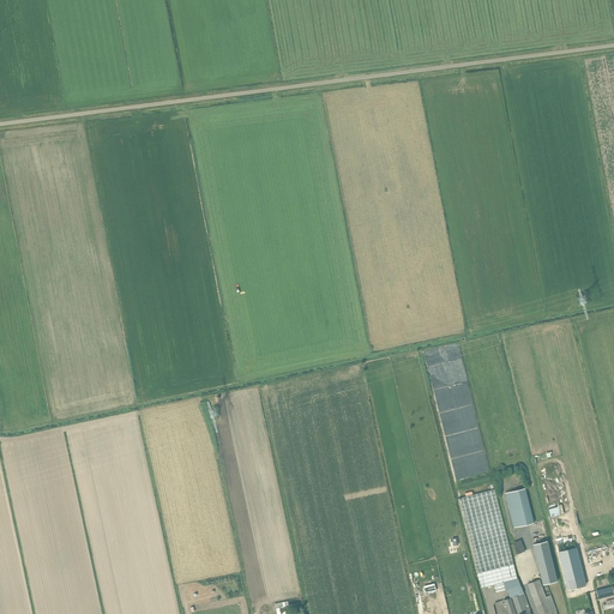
[(525,488),(505,493),(513,528),(534,523),(525,488)]
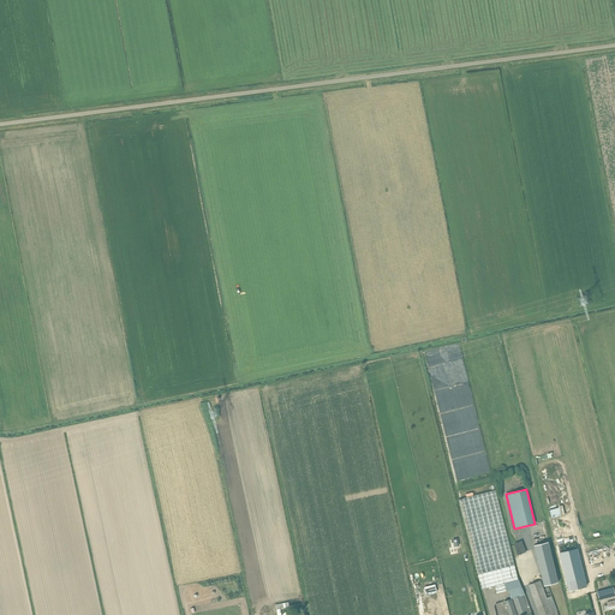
[(518,580),(495,490),(459,500),(482,589),(495,586),(496,593),(506,591),(506,590),(505,584),(518,580)]
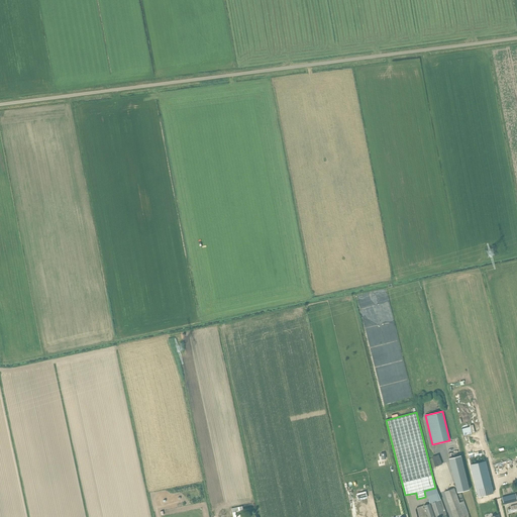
[(461,428),(463,435),(475,432),(473,425),(461,428)]
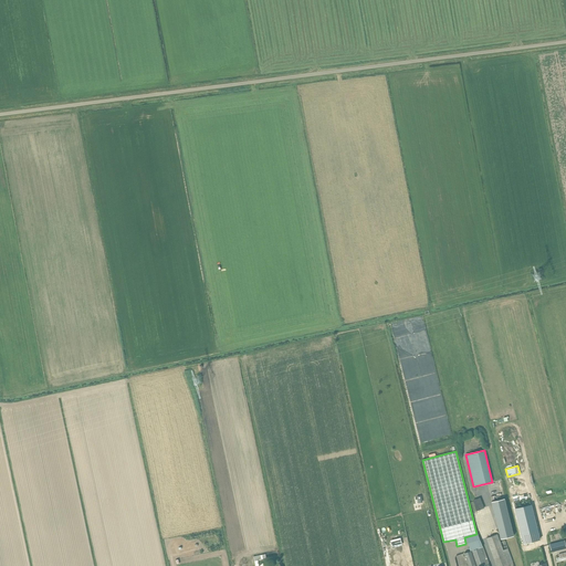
[(475,499),(472,500),(475,506),(474,506),(477,511),(484,509),(480,498),(475,500),(475,499)]
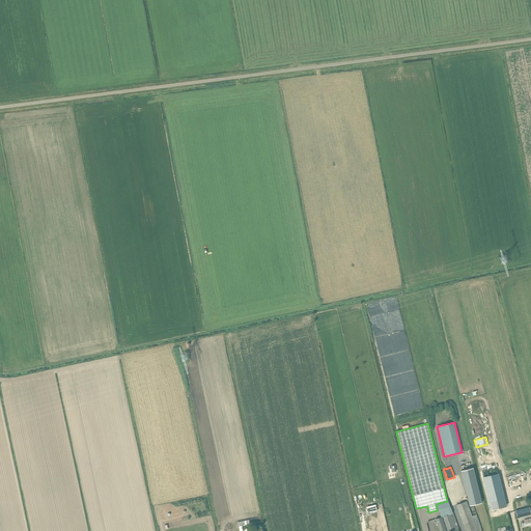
[(473,468),(460,471),(469,505),(481,502),(473,468)]
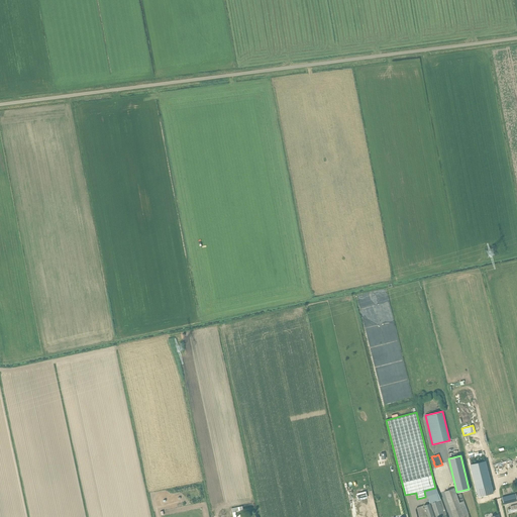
[(485,460),(470,464),(478,496),(493,493),(485,460)]
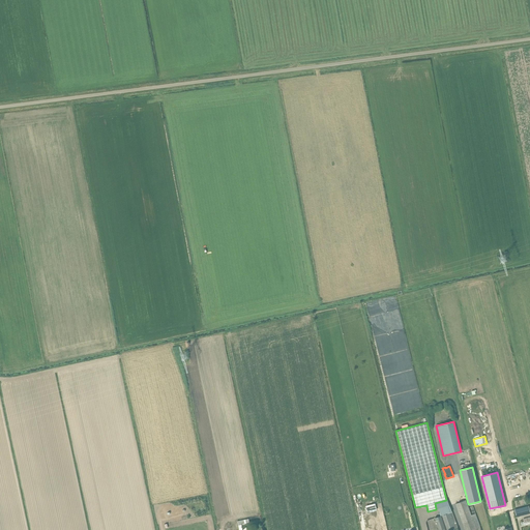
[(445,500),(436,503),(437,508),(446,506),(445,500)]
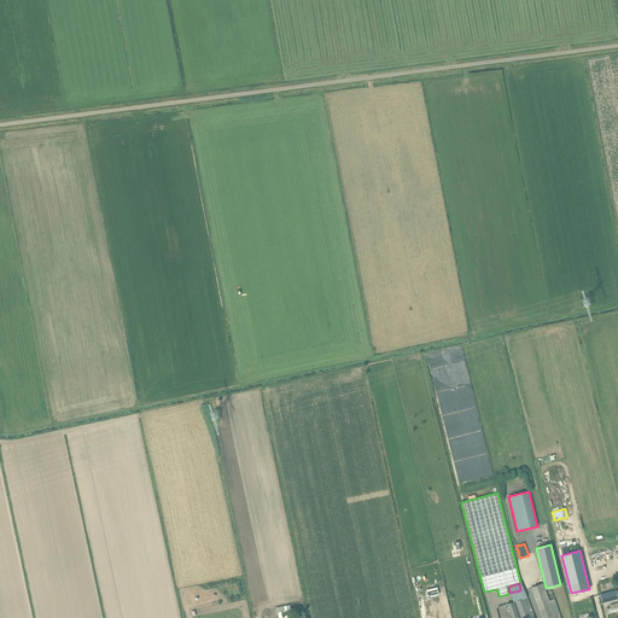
[(542,583),(531,588),(542,617),(547,617),(555,616),(560,613),(554,599),(549,601),(544,589),(542,583)]
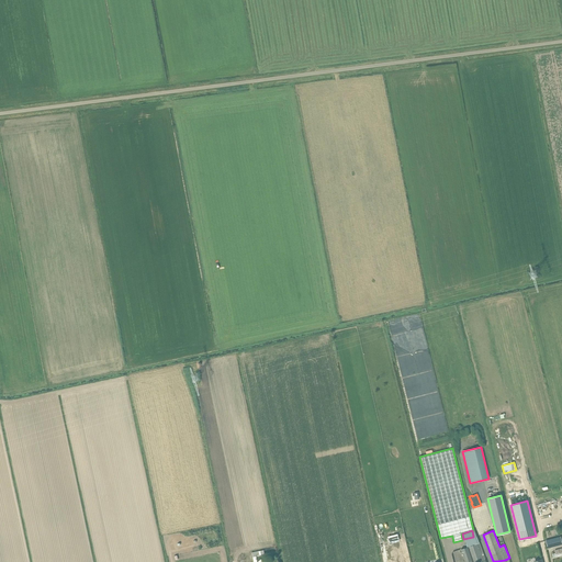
[(548,548),(561,544),(560,536),(546,539),(548,548)]
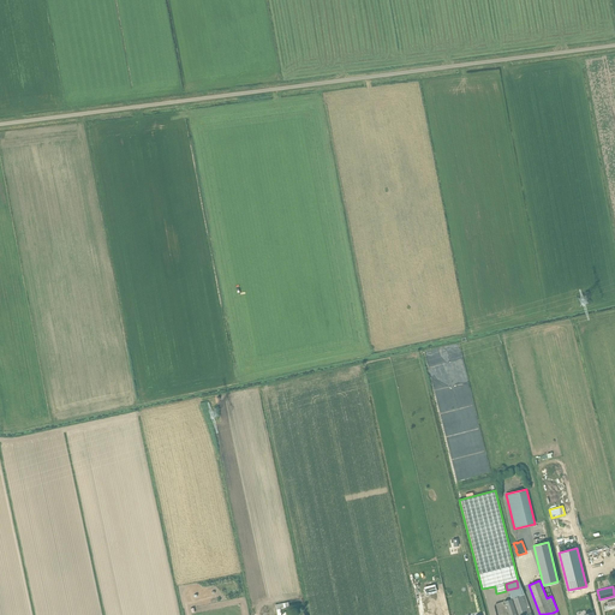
[(583,598),(581,591),(569,595),(572,601),(583,598)]
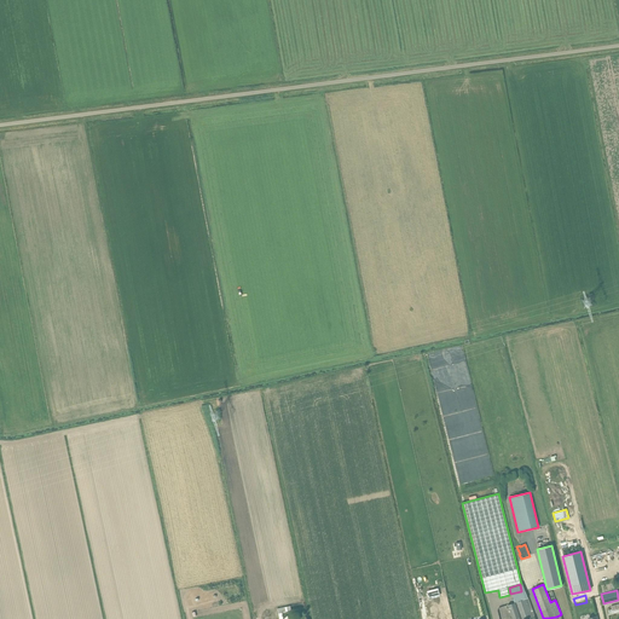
[(520,601),(515,602),(520,618),(525,618),(534,617),(528,597),(526,599),(526,597),(522,599),(520,600),(520,601)]
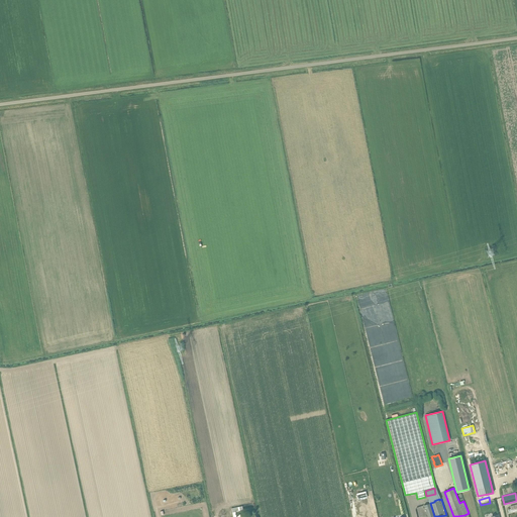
[(434,516),(430,503),(424,505),(427,516),(426,516),(434,516)]
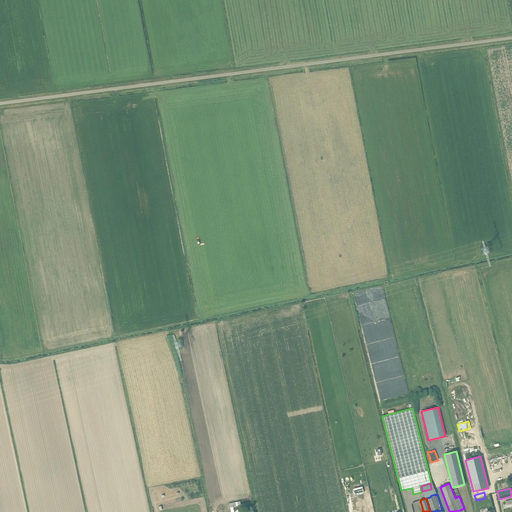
[(373,511),(371,503),(364,505),(365,511),(373,511)]
